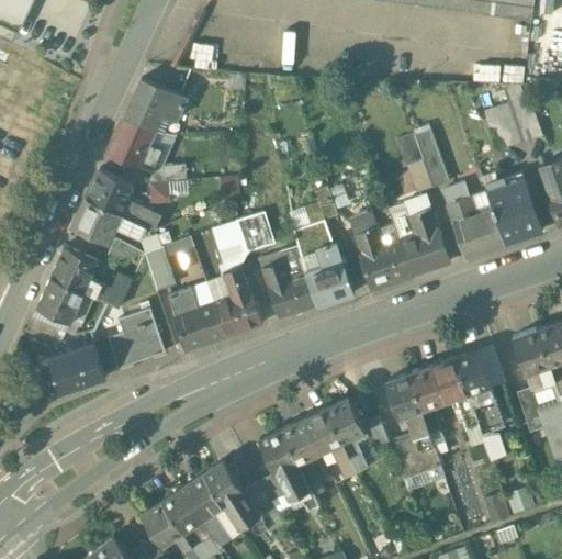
[(0,0),(0,24),(17,33),(31,0),(0,0)]
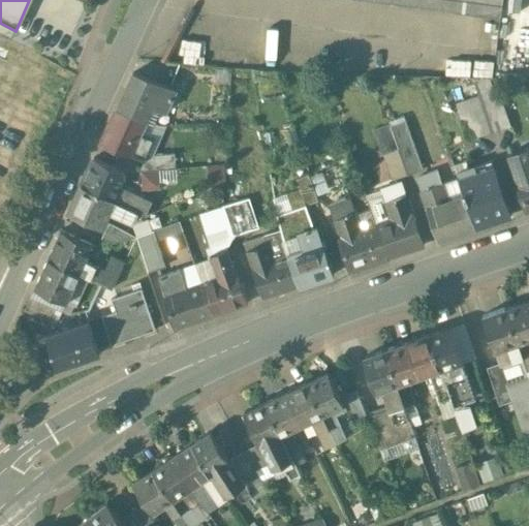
[(230,72),(216,72),(215,84),(230,85),(230,72)]
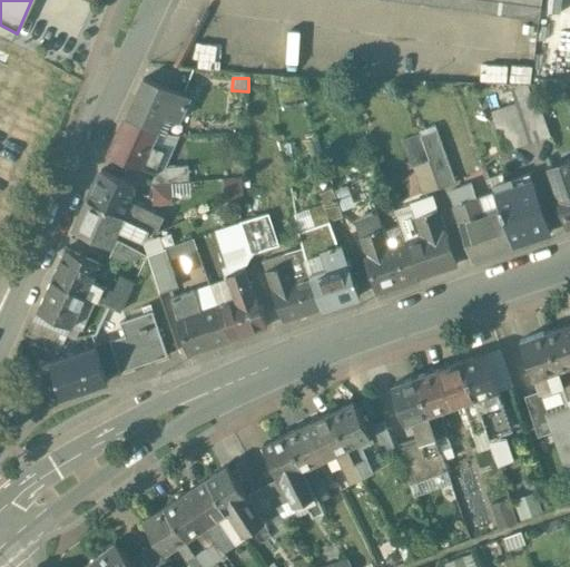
[(173,96),(143,84),(126,121),(156,133),(163,118),(173,96)]
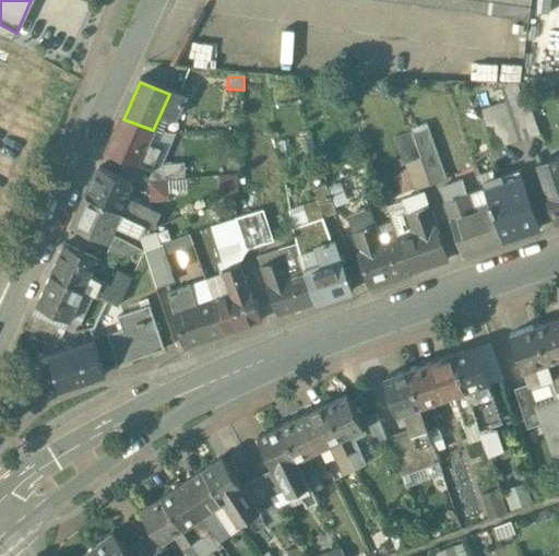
[(183,99),(169,94),(159,116),(174,121),(183,99)]
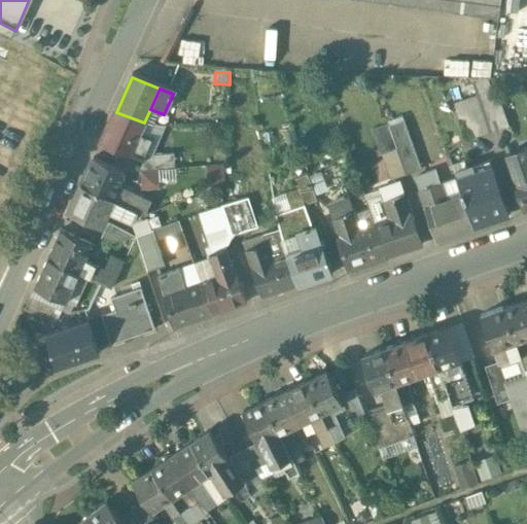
[(499,103),(481,109),(489,134),(507,128),(499,103)]
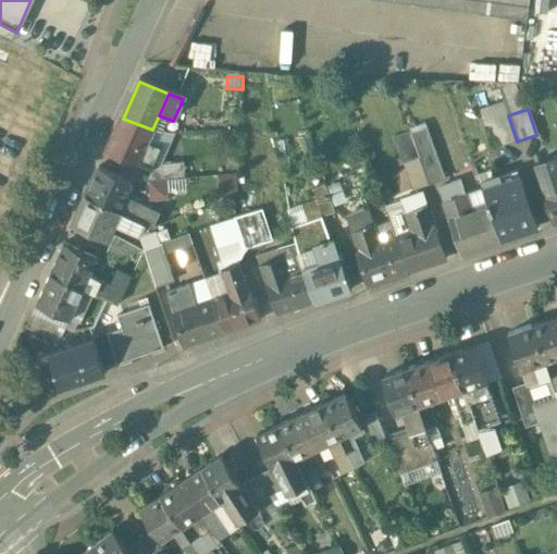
[(508,115),(484,123),(493,149),(517,142),(508,115)]
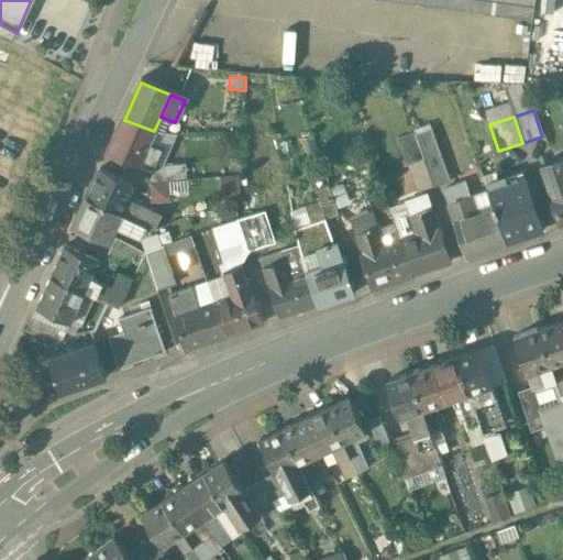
[(154,131),(124,120),(108,155),(138,167),(147,145),(154,131)]
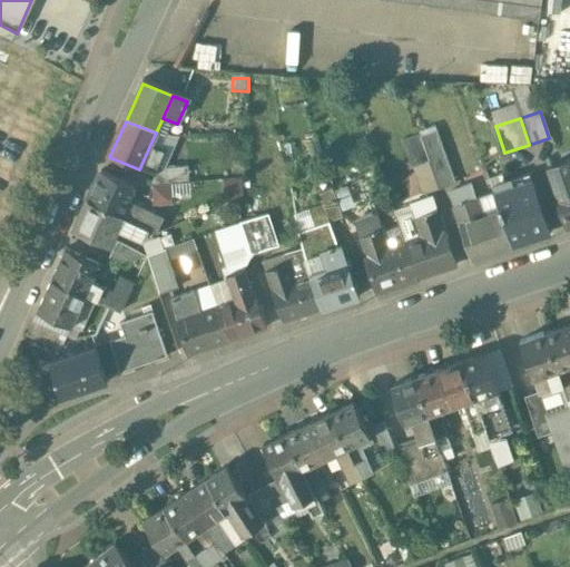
[(436,133),(421,138),(429,162),(429,164),(445,158),(436,133)]
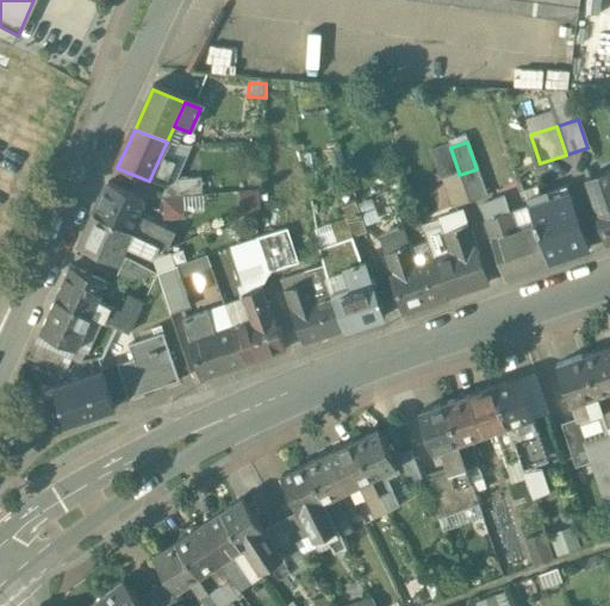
[(175,164),(160,157),(149,181),(166,188),(175,164)]
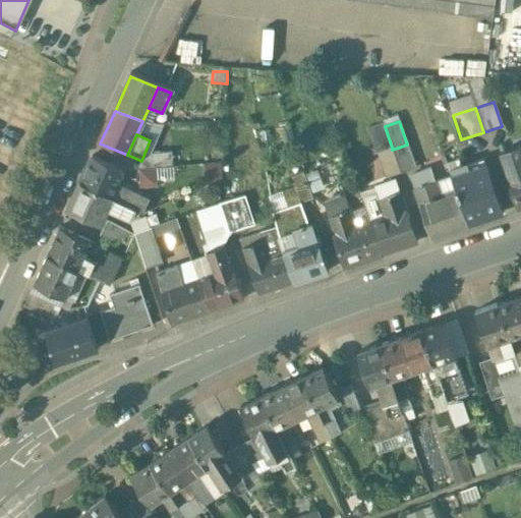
[(416,170),(407,145),(392,150),(401,175),(416,170)]
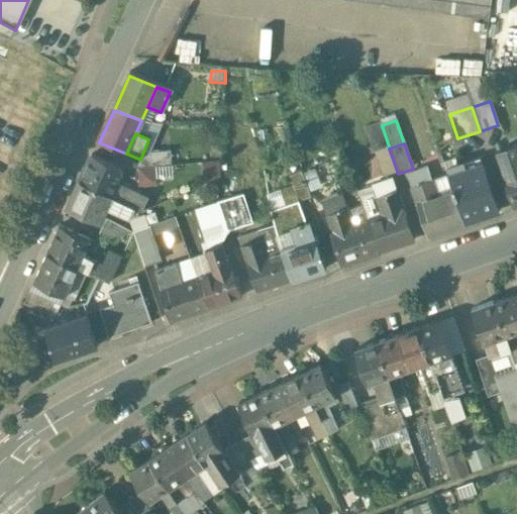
[(516,144),(496,152),(504,176),(516,171),(516,144)]
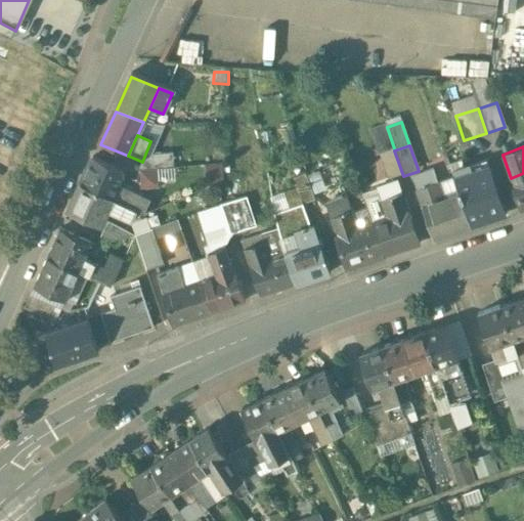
[(394,148),(379,155),(388,181),(403,176),(394,150),(394,148)]
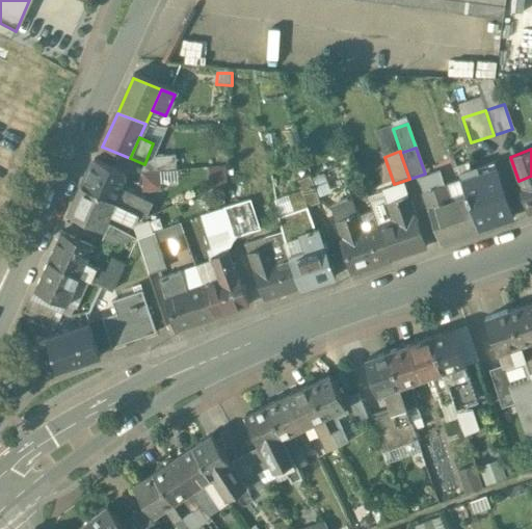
[(174,157),(153,158),(154,174),(175,172),(174,157)]
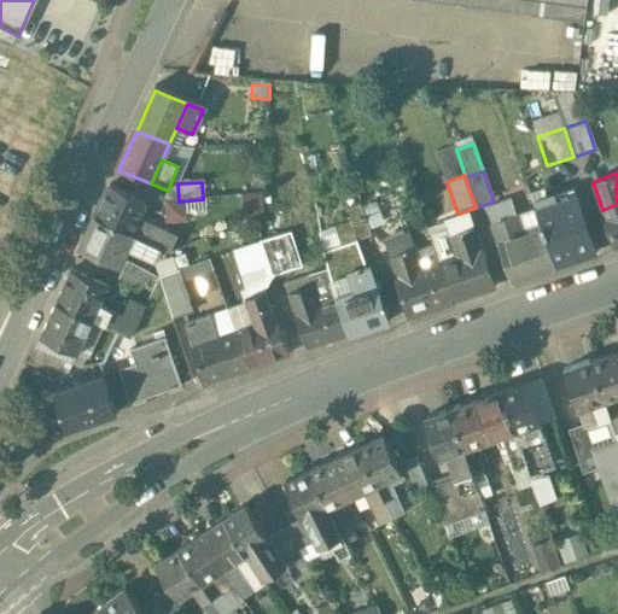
[(145,206),(109,189),(94,221),(130,238),(138,222),(145,206)]
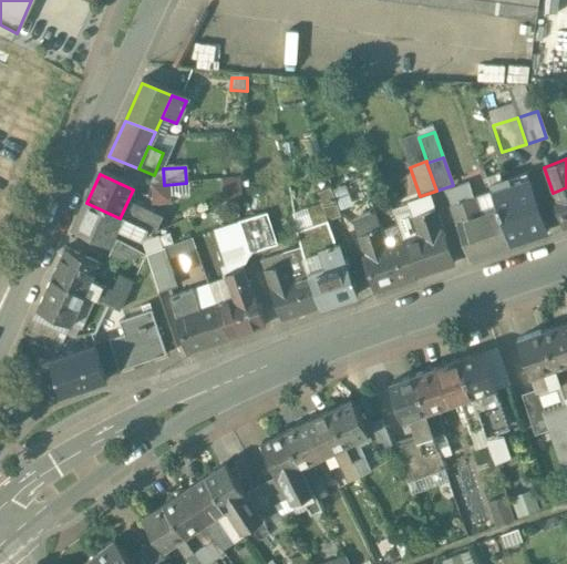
[(546,233),(527,175),(503,183),(505,190),(491,195),(497,212),(508,246),(546,233)]
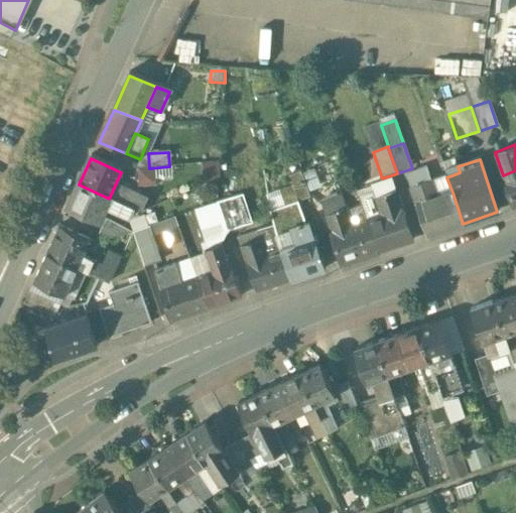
[(152,168),(137,170),(138,186),(154,185),(152,168)]
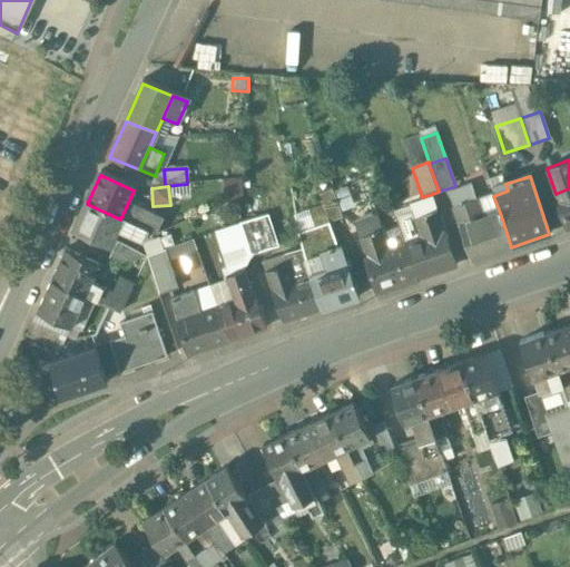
[(471,186),(452,193),(452,201),(461,226),(483,220),(471,186)]
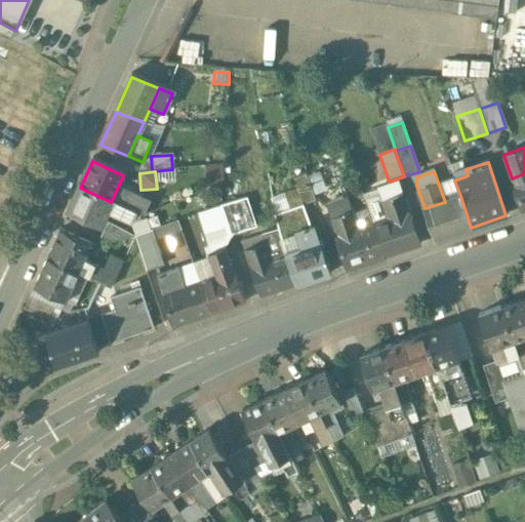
[(316,194),(334,188),(329,172),(311,177),(316,194)]
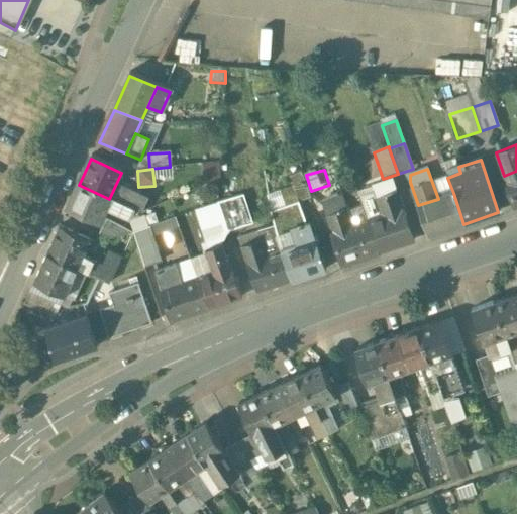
[(516,171),(504,176),(502,176),(513,208),(516,206),(516,171)]
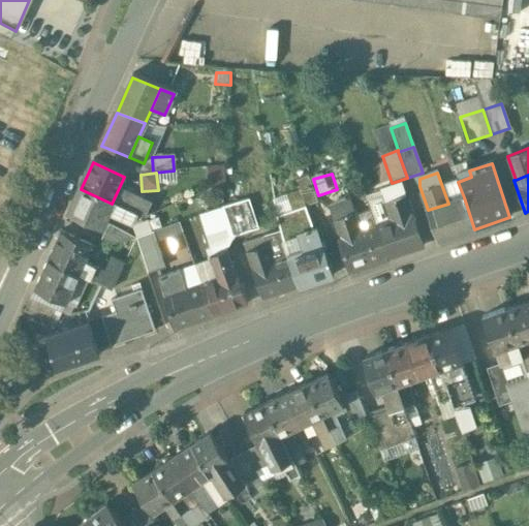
[(404,191),(399,186),(381,191),(391,222),(412,215),(404,191)]
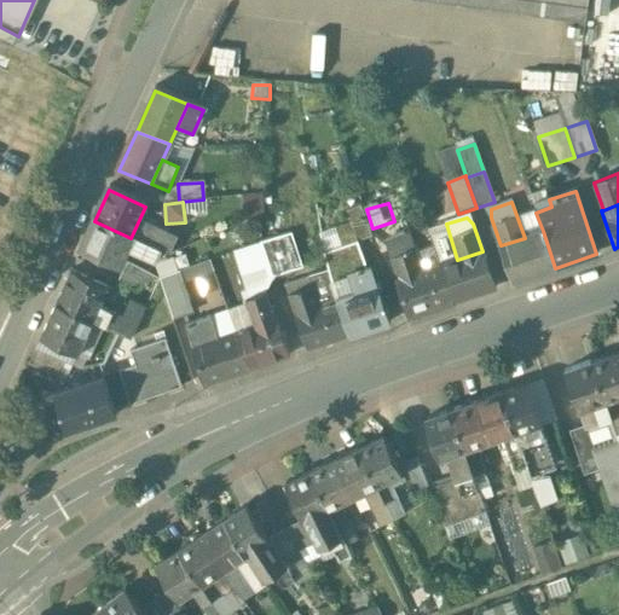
[(131,238),(94,221),(80,253),(116,270),(127,247),(131,238)]
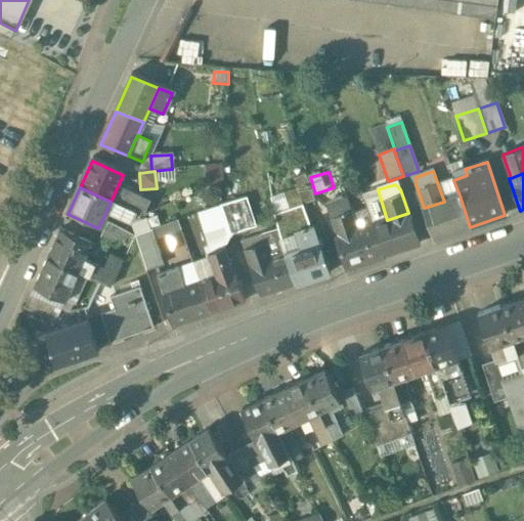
[(148,203),(117,188),(111,202),(135,212),(142,216),(148,203)]
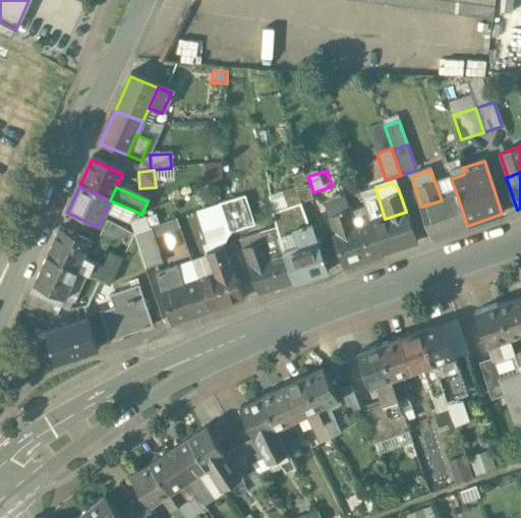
[(442,200),(421,207),(432,237),(467,226),(457,194),(442,200)]
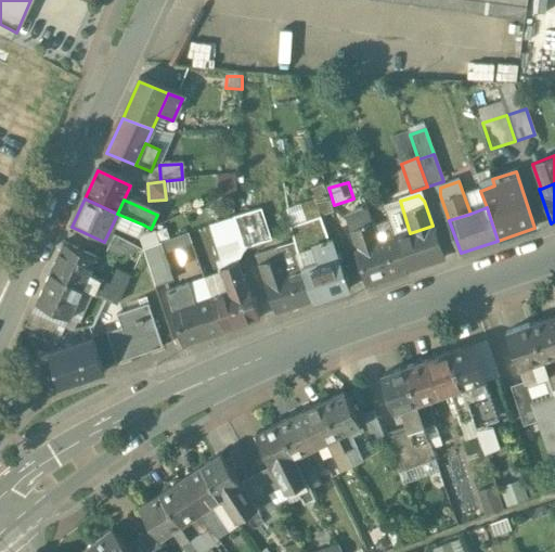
[(143,225),(117,214),(114,221),(125,227),(123,230),(138,238),(143,225)]
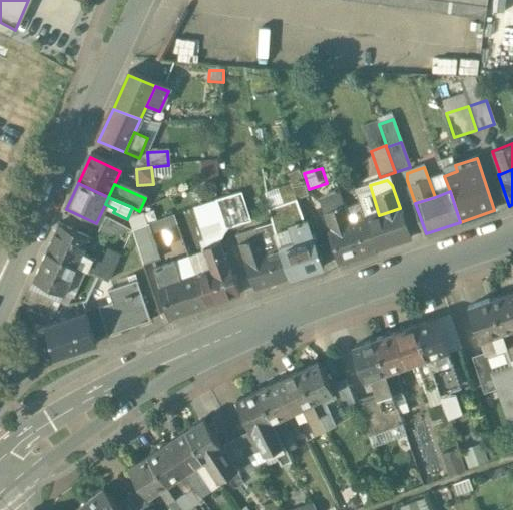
[(215,204),(199,209),(209,238),(225,232),(224,230),(217,209),(215,204)]
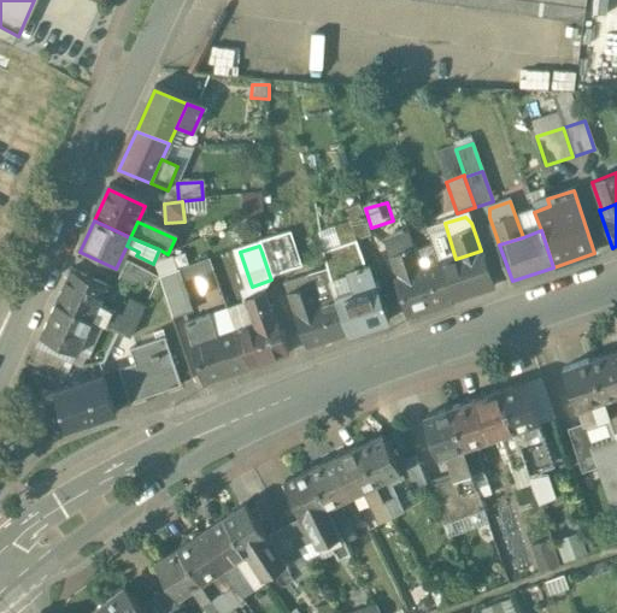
[(288,272),(280,246),(262,252),(270,277),(288,272)]
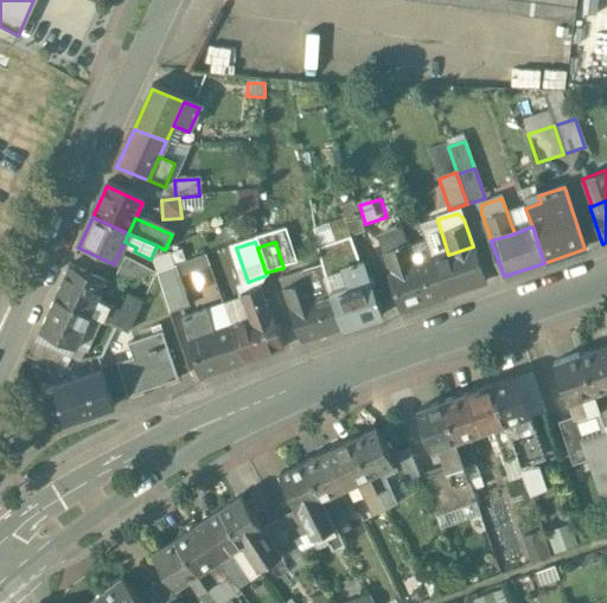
[(408,245),(383,254),(390,274),(415,267),(408,245)]
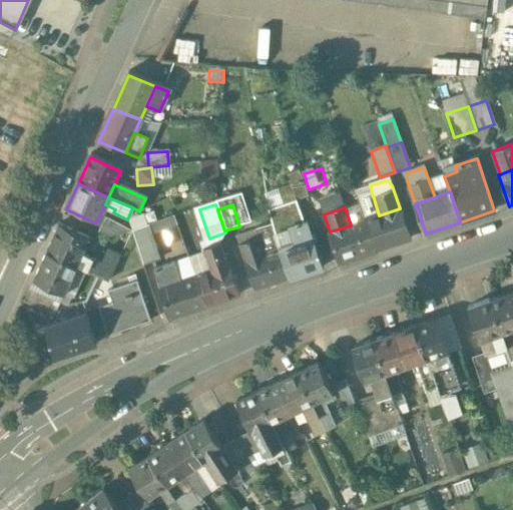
[(379,215),(363,220),(374,251),(411,238),(400,208),(379,215)]
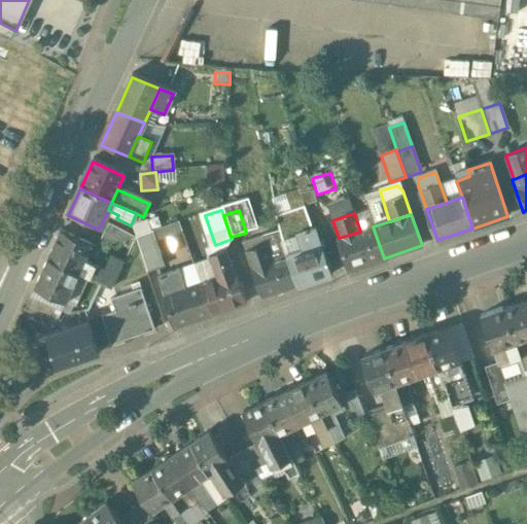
[(134,238),(107,225),(100,241),(111,246),(134,238)]
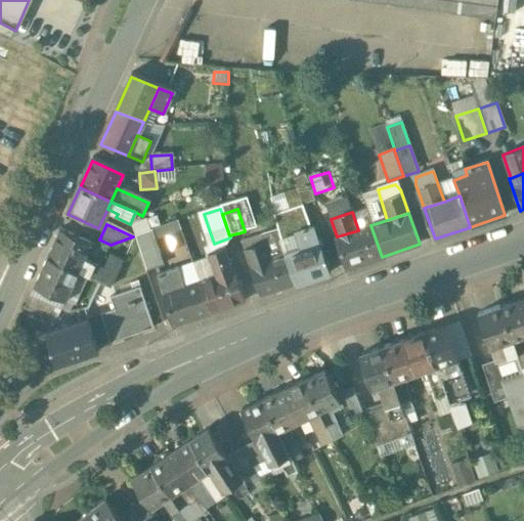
[(358,230),(337,236),(348,268),(382,257),(370,225),(358,230)]
